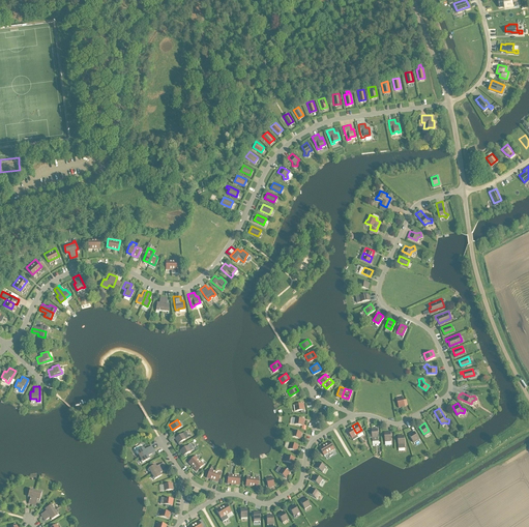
[(352,426),(347,429),(351,436),(356,433),(352,426)]
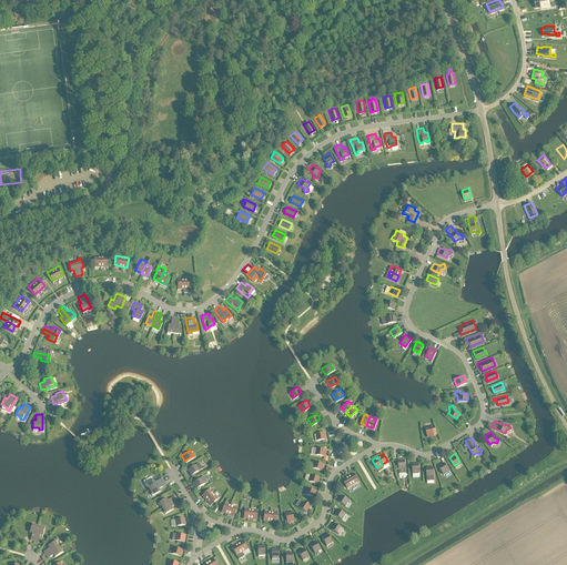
[(313,460),(311,466),(321,468),(322,462),(313,460)]
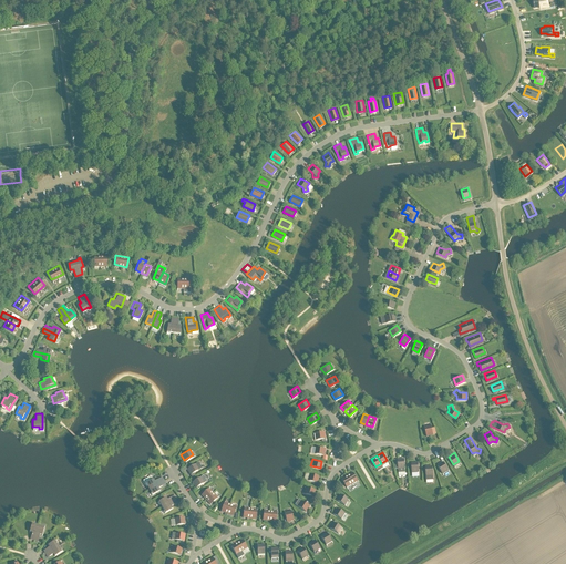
[(197,460),(186,467),(189,473),(193,471),(201,465),(197,460)]
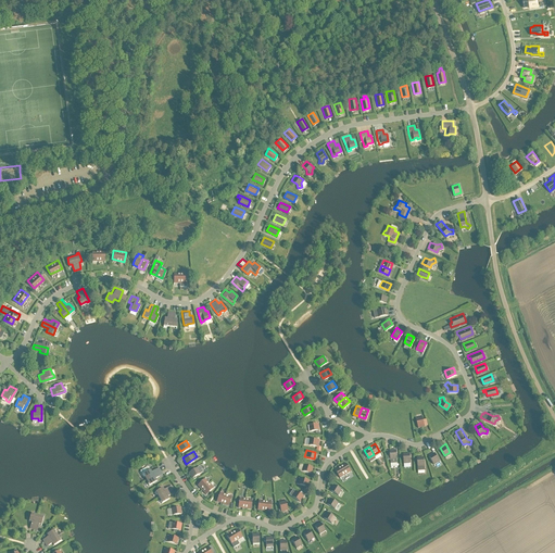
[(433,451),(428,454),(433,463),(439,459),(433,451)]
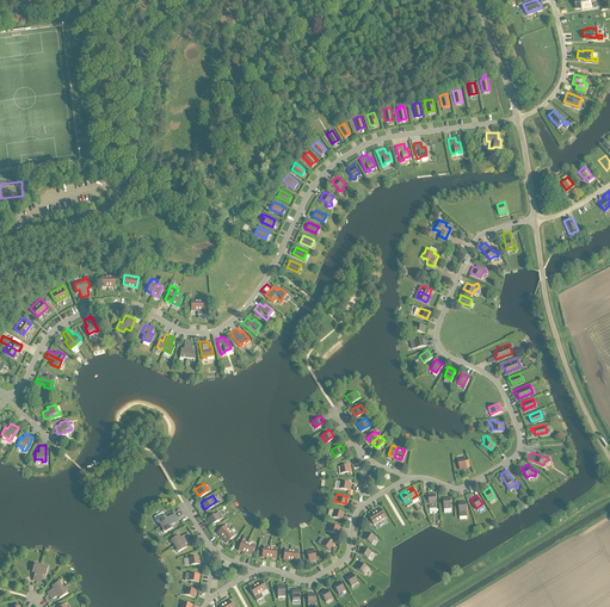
[(374,509),(379,519),(384,515),(380,506),(374,509)]
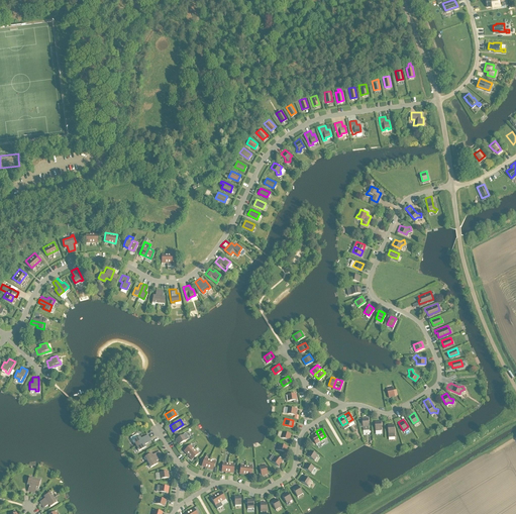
[(281,430),(280,436),(288,438),(290,432),(281,430)]
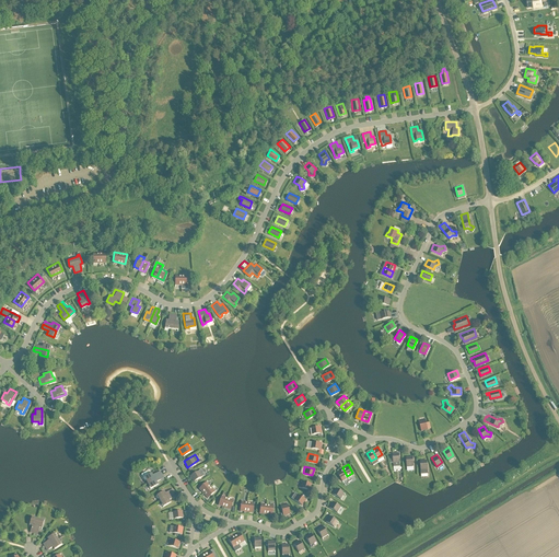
[(342,467),(337,471),(341,479),(347,476),(342,467)]
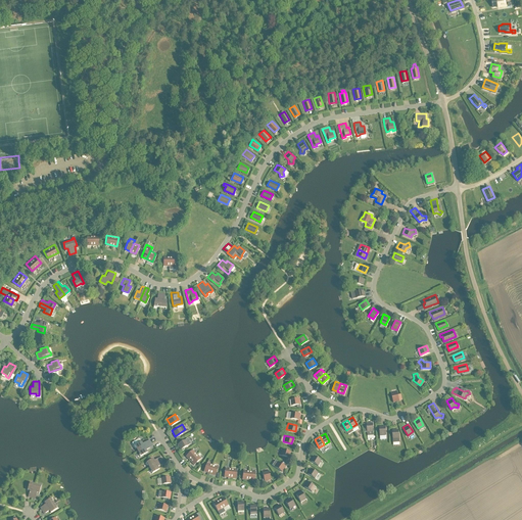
[(184,438),(177,442),(180,447),(187,443),(184,438)]
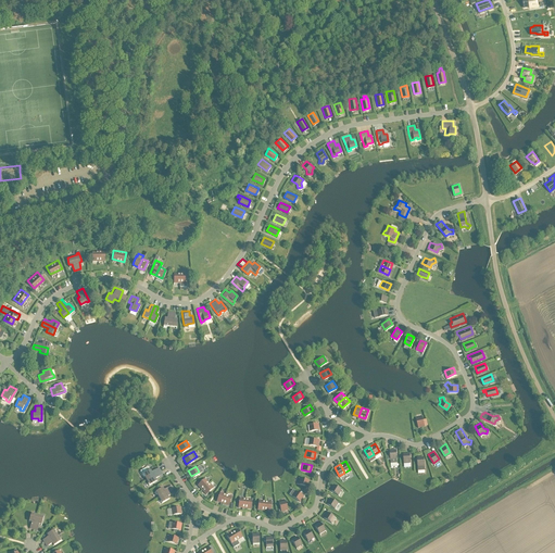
[(149,468),(140,473),(142,475),(143,475),(146,477),(158,469),(156,467),(154,467),(150,470),(149,468)]
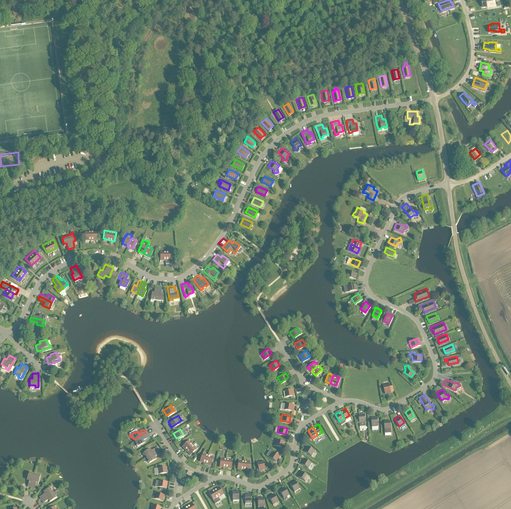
[(135,442),(134,443),(136,445),(143,441),(142,439),(146,436),(147,435),(145,432),(134,439),(135,442)]
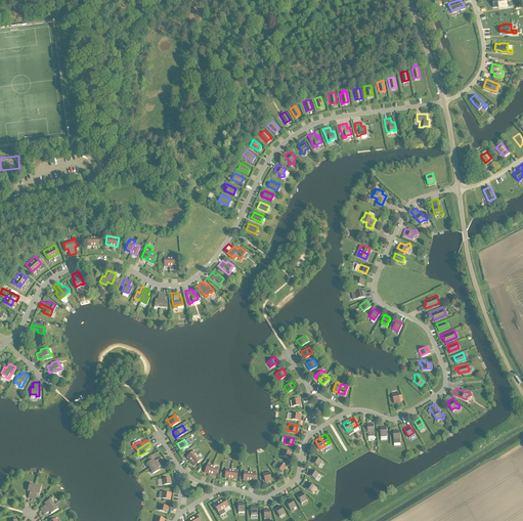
[(281,448),(279,454),(289,457),(290,450),(281,448)]
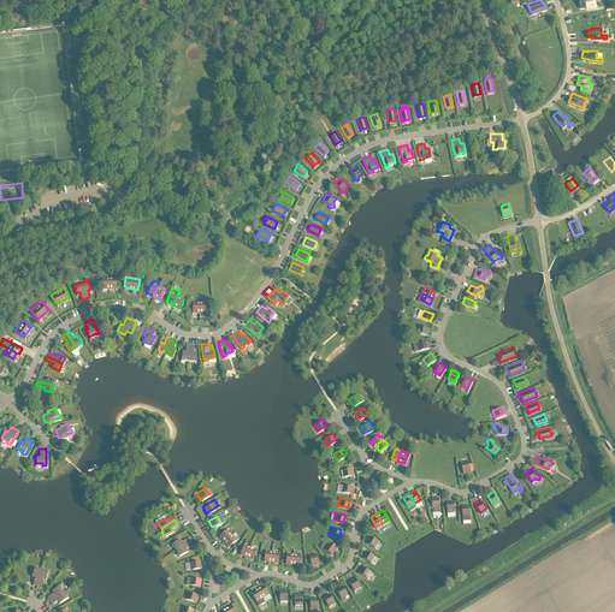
[(225,528),(218,535),(223,540),(230,533),(225,528)]
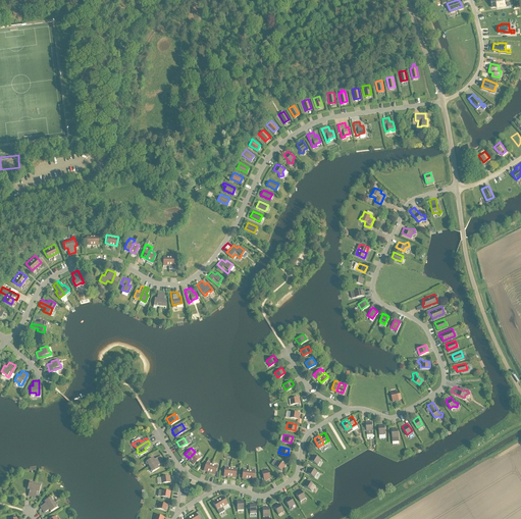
[(195,452),(189,458),(193,462),(199,456),(195,452)]
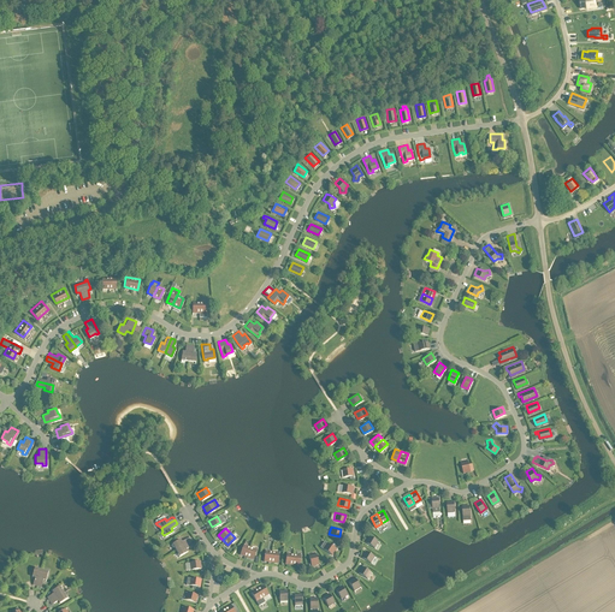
[(367,534),(364,540),(373,546),(377,540),(367,534)]
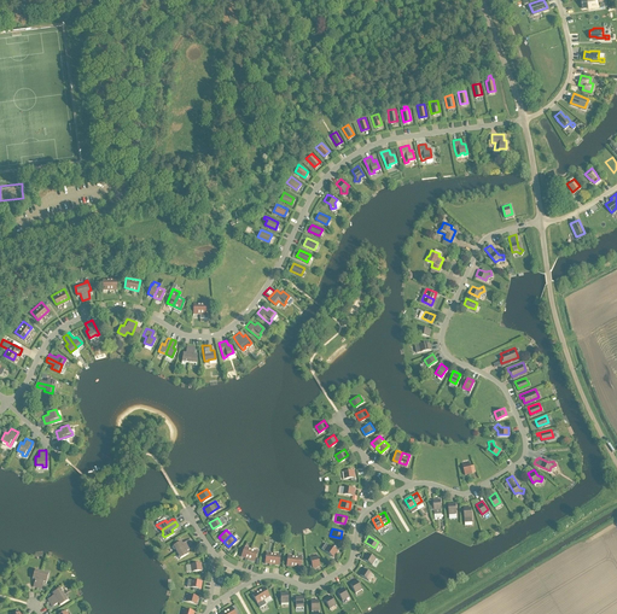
[(179,539),(170,544),(173,548),(174,547),(176,550),(182,545),(190,542),(187,538),(186,539),(181,542),(179,539)]
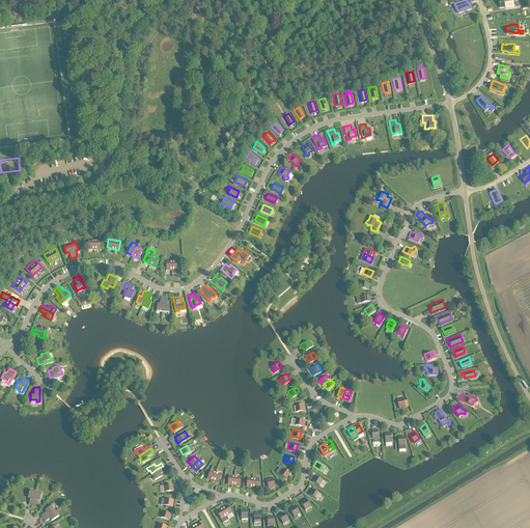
[(163,469),(165,469),(163,466),(157,469),(151,473),(152,476),(151,476),(152,479),(161,474),(159,472),(163,470),(163,469)]
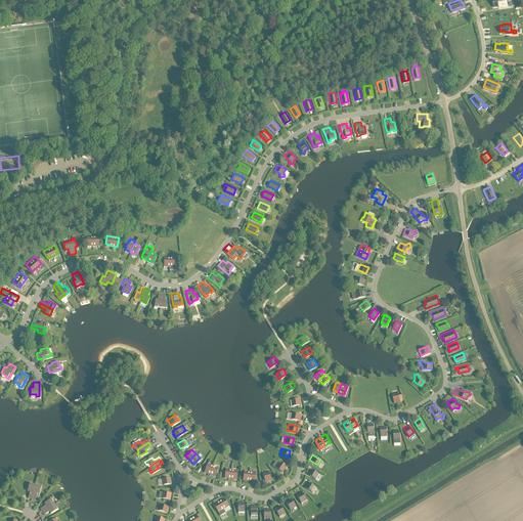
[(277,461),(274,466),(281,471),(285,466),(282,464),(277,461)]
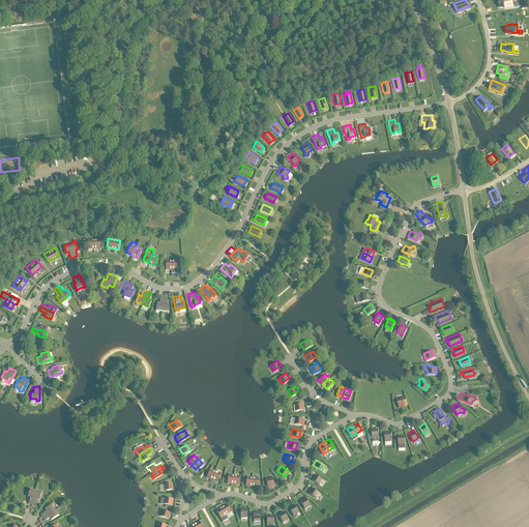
[(209,467),(205,476),(211,478),(214,469),(209,467)]
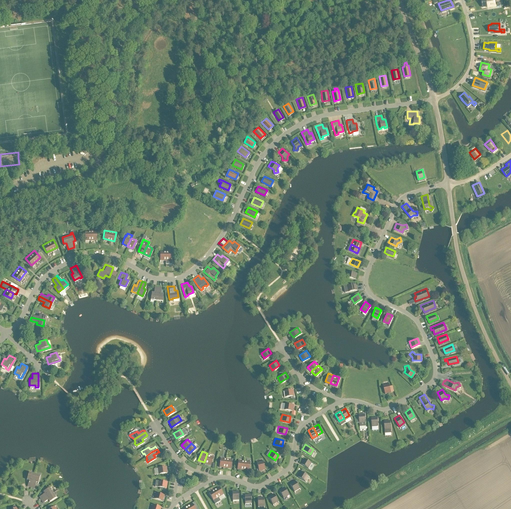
[(207,453),(204,462),(209,464),(212,455),(207,453)]
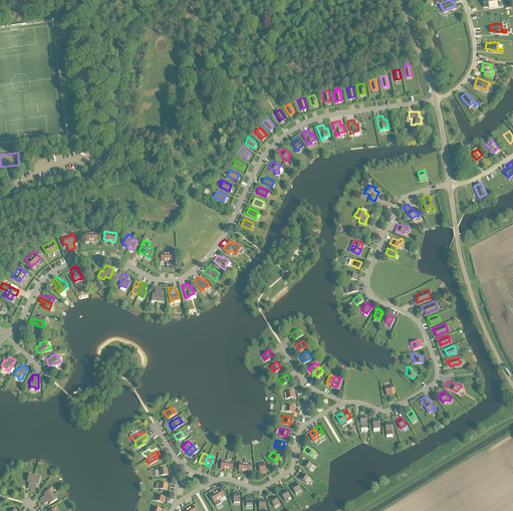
[(304,459),(300,464),(308,468),(311,463),(304,459)]
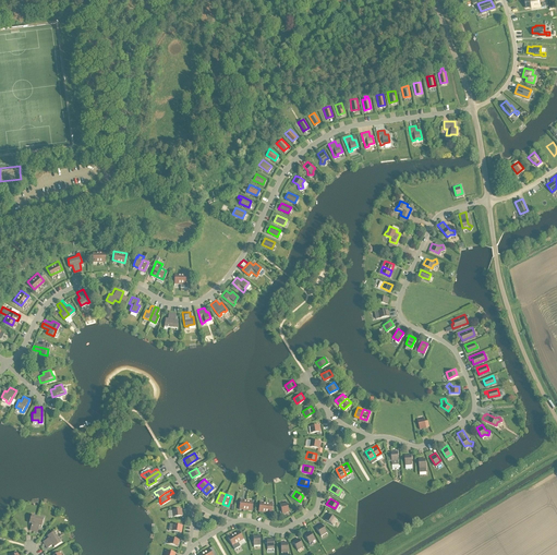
[(326,511),(323,518),(331,522),(335,517),(326,511)]
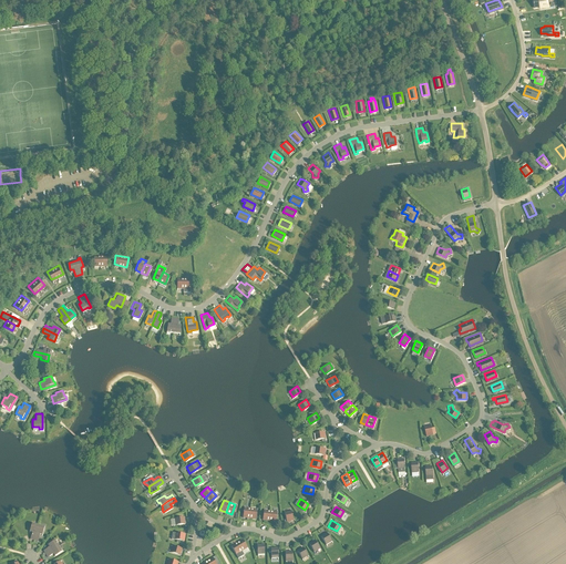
[(37,523),(33,537),(37,539),(38,536),(39,532),(41,533),(43,523),(41,523),(41,524),(37,523)]
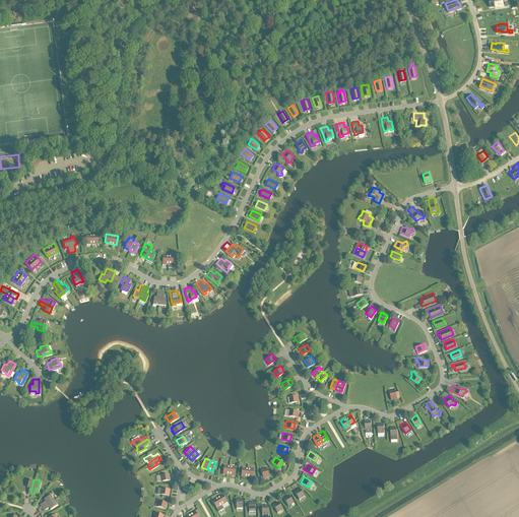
[(298,498),(303,494),(300,490),(303,488),(300,486),(294,490),(298,498)]
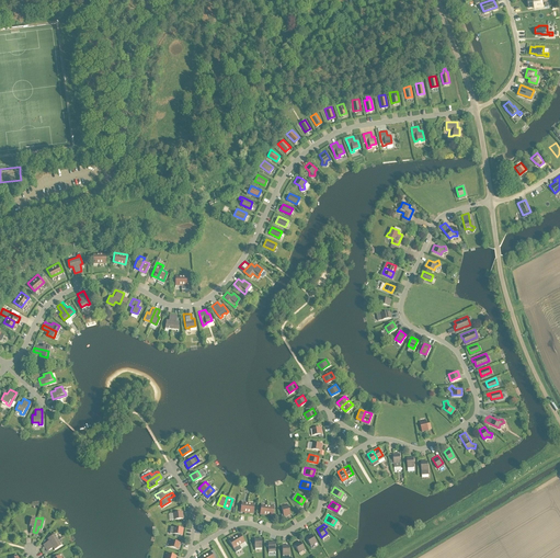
[(44,542),(42,543),(44,546),(57,538),(55,535),(56,534),(55,532),(47,536),(48,538),(44,542)]
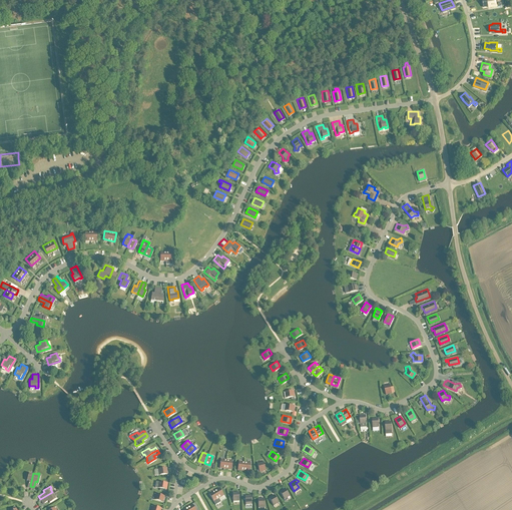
[(213,489),(217,496),(222,493),(217,486),(213,489)]
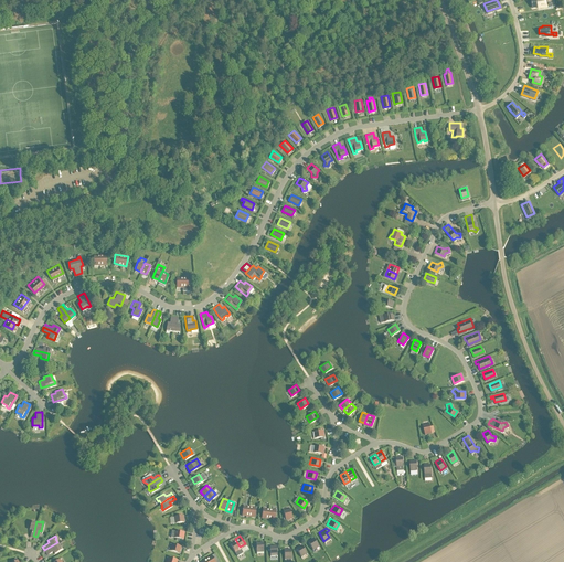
[(312,536),(307,539),(311,548),(317,544),(312,536)]
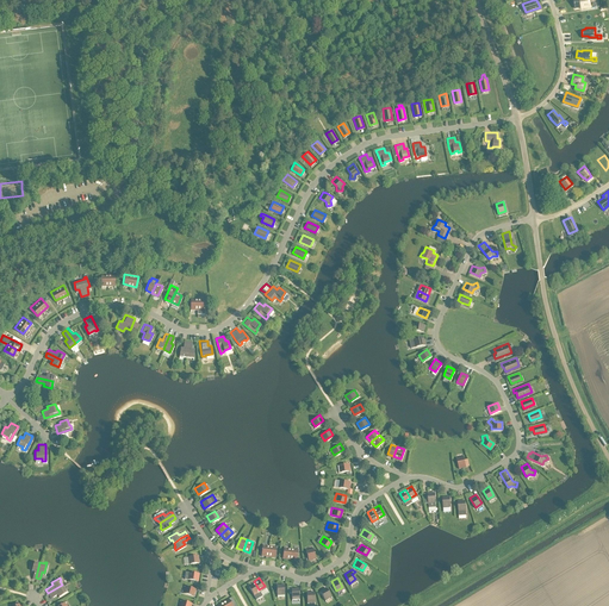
[(254,581),(248,585),(253,593),(259,589),(254,581)]
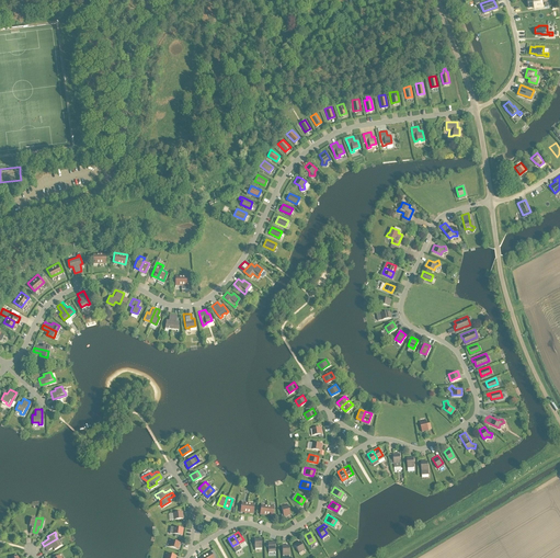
[(57,538),(44,546),(46,549),(47,548),(53,545),(54,548),(61,543),(60,541),(59,542),(57,538)]
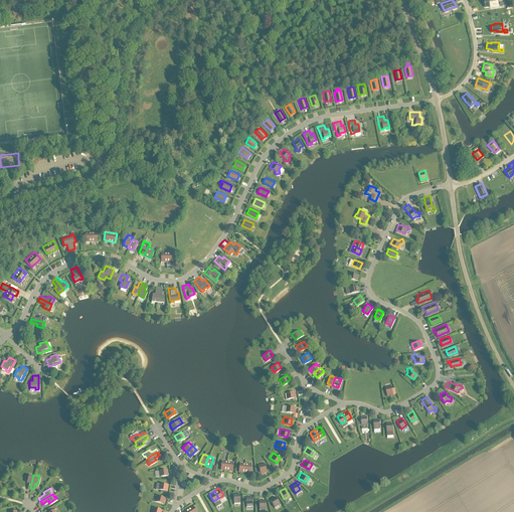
[(156,494),(154,500),(163,502),(164,496),(156,494)]
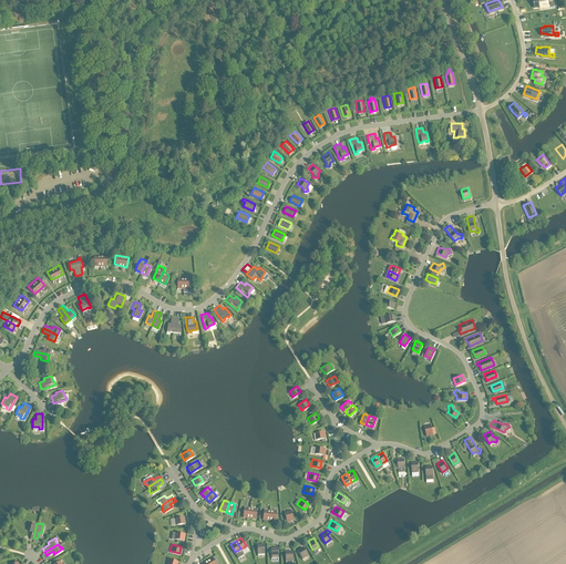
[(301,545),(296,549),(301,557),(307,553),(301,545)]
